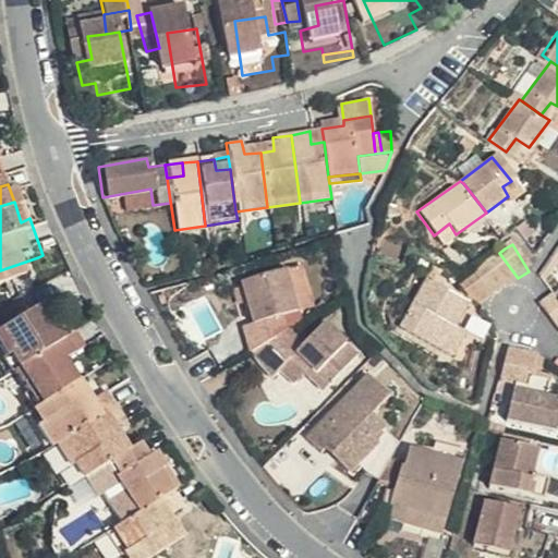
[(509,284),(518,278),(499,253),(486,263),(504,289),(509,284)]
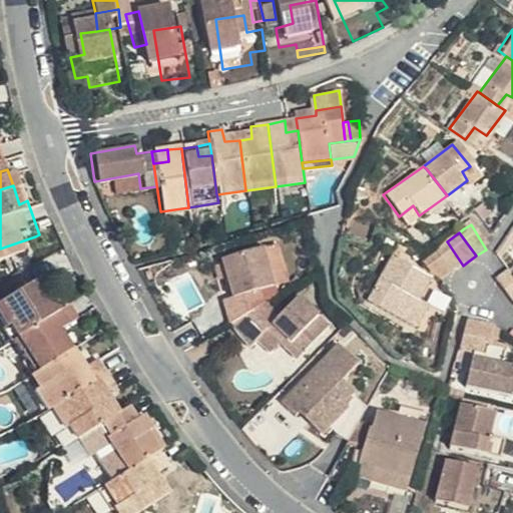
[(35,236),(0,248),(0,294),(41,280),(32,257),(42,252),(35,236)]
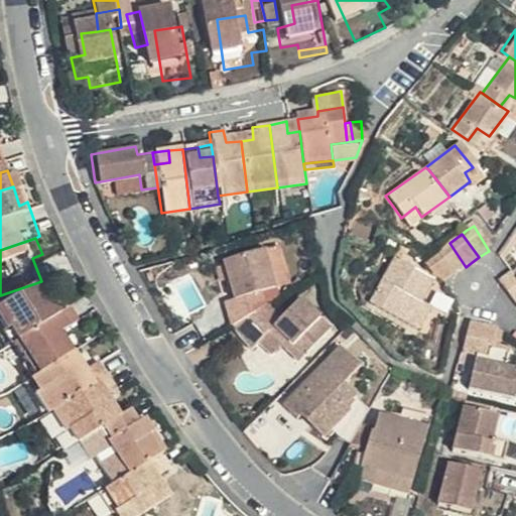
[(454,275),(466,267),(449,243),(439,251),(454,275)]
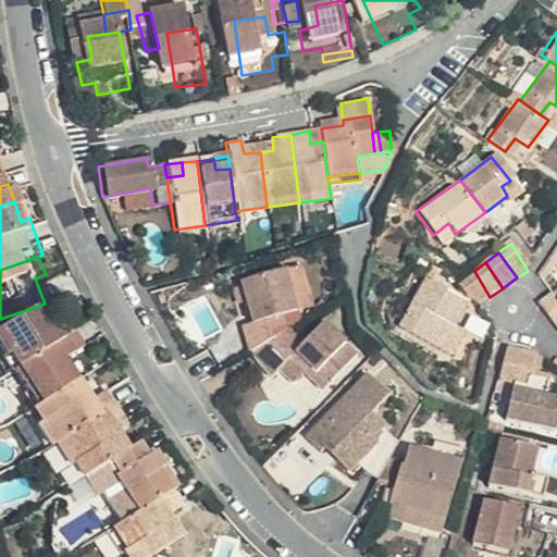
[(490,297),(474,271),(461,281),(479,305),(490,297)]
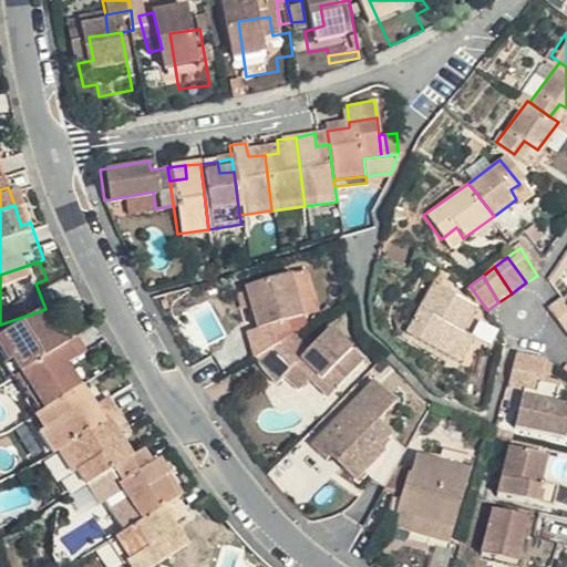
[(476,309),(434,291),(410,346),(435,357),(442,342),(461,349),(476,309)]
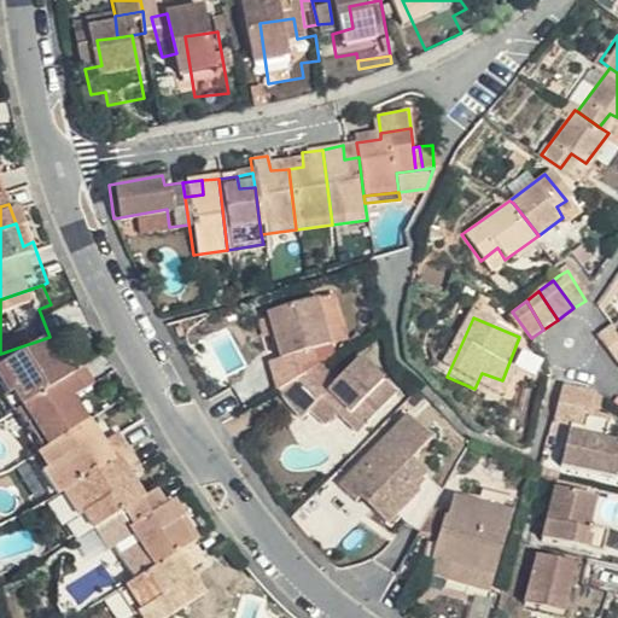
[(617,327),(617,326),(616,327),(604,336),(617,356),(617,327)]
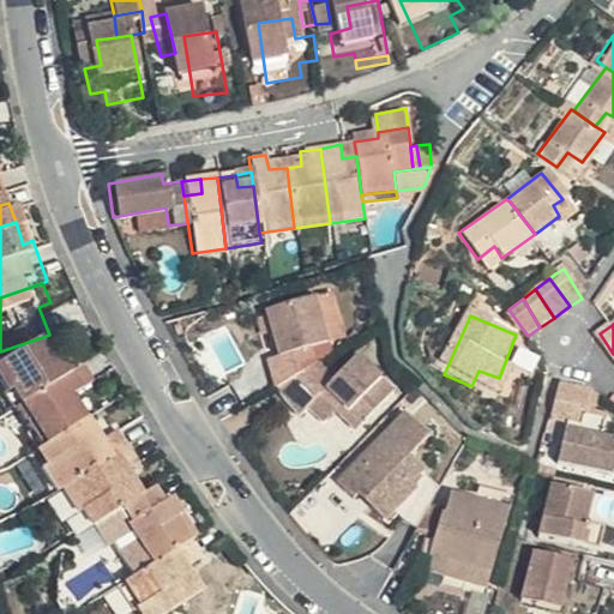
[(283,389),(292,416),(330,393),(327,378),(345,374),(331,327),(284,341),(294,385),(283,389)]
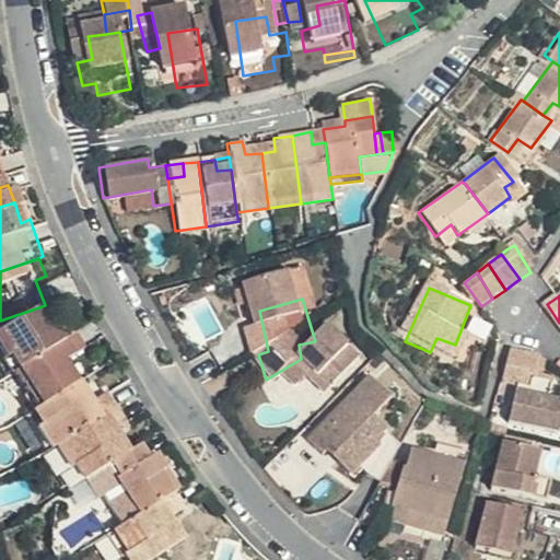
[(26,404),(79,370),(66,349),(74,343),(77,342),(66,327),(42,341),(36,331),(0,354),(0,365),(1,368),(7,364),(26,404)]
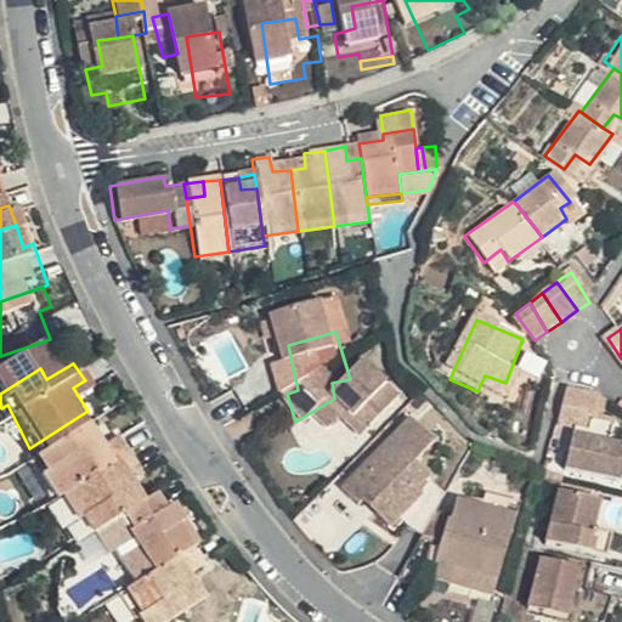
[(577,430),(576,436),(567,469),(621,484),(621,448),(611,446),(615,429),(593,423),(599,400),(565,391),(555,424),(577,430)]
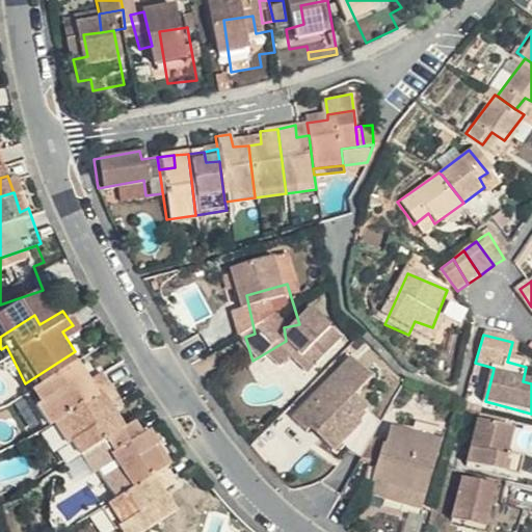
[(290,339),(286,341),(253,361),(271,378),(284,369),(293,379),(299,372),(323,397),(355,365),(326,336),(309,355),(290,339)]
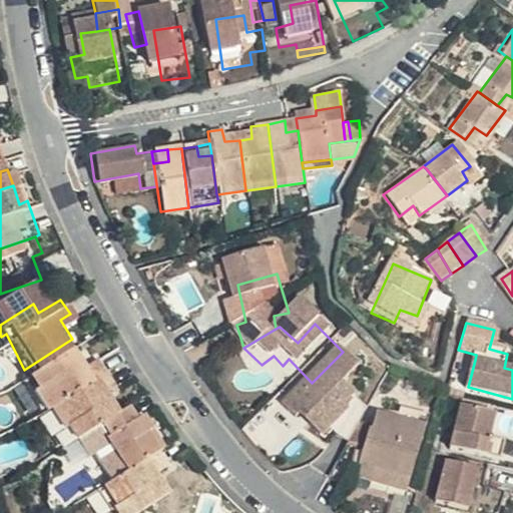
[(1,337),(0,337),(0,350),(16,375),(24,370),(6,334),(1,337)]
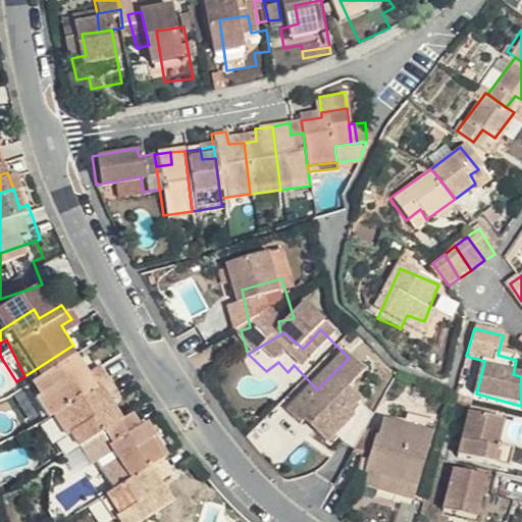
[(73,345),(24,376),(16,381),(37,415),(46,409),(91,381),(79,363),(90,355),(80,340),(73,345)]
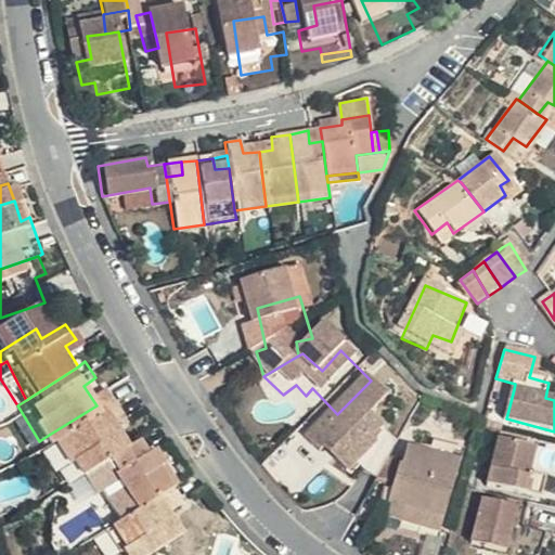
[(504,414),(512,389),(499,385),(491,411),(504,414)]
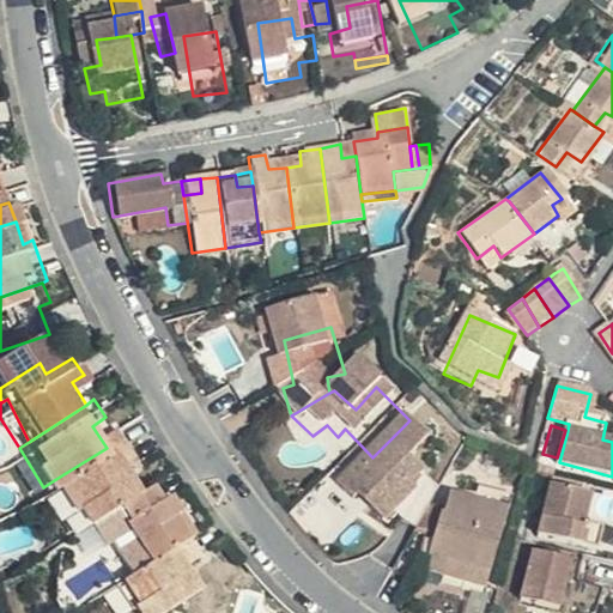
[(372,457),(345,429),(338,437),(364,465),(372,457)]
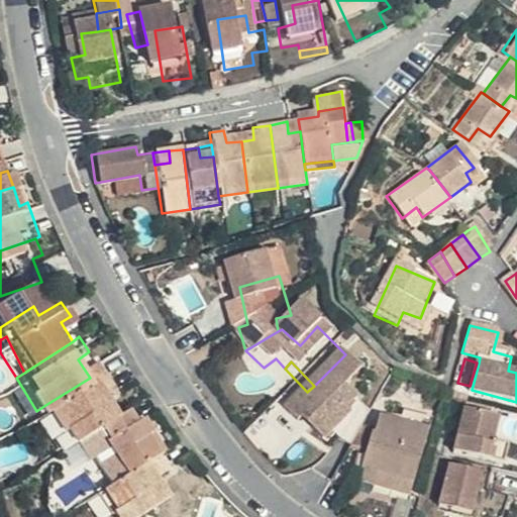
[(374,394),(355,376),(296,434),(308,447),(313,442),(320,437),(341,457),(364,469),(385,433),(358,408),(374,394)]
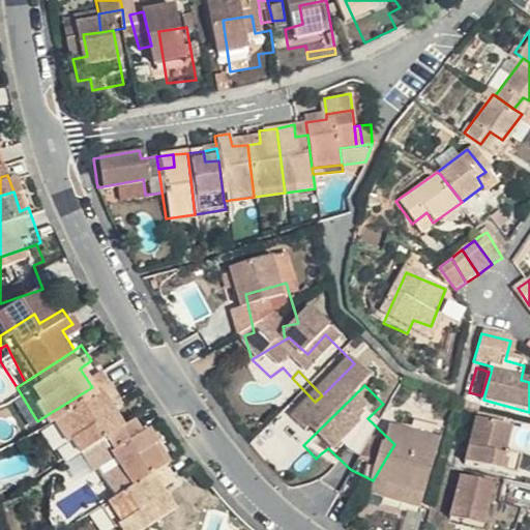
[(71,450),(122,417),(110,399),(102,404),(92,387),(47,415),(58,433),(59,432),(71,450)]
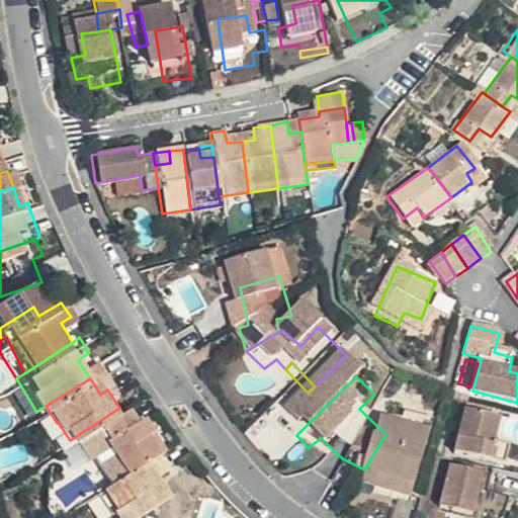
[(119,408),(70,440),(83,460),(86,458),(93,470),(123,452),(137,444),(123,425),(133,420),(122,405),(119,408)]
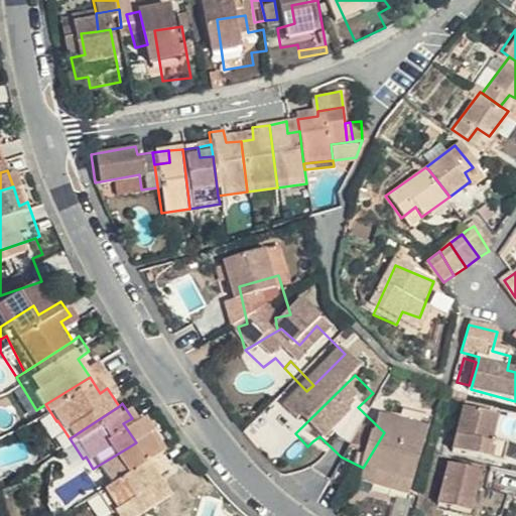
[(45,404),(36,410),(47,427),(56,421),(45,404)]
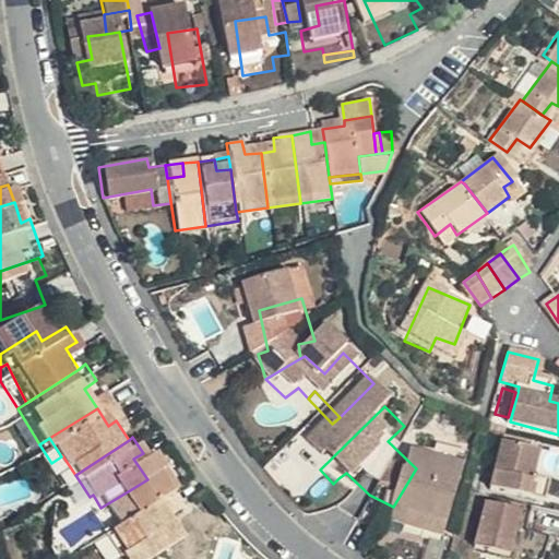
[(491,494),(509,498),(512,484),(532,489),(539,459),(502,448),(491,494)]
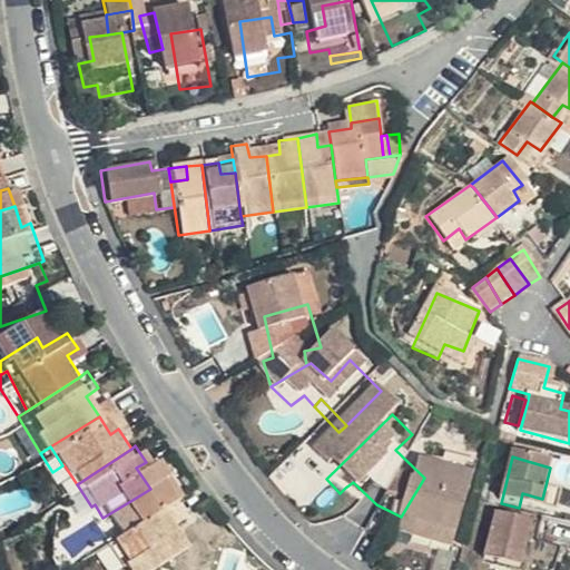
[(491,485),(459,477),(455,491),(487,500),(491,485)]
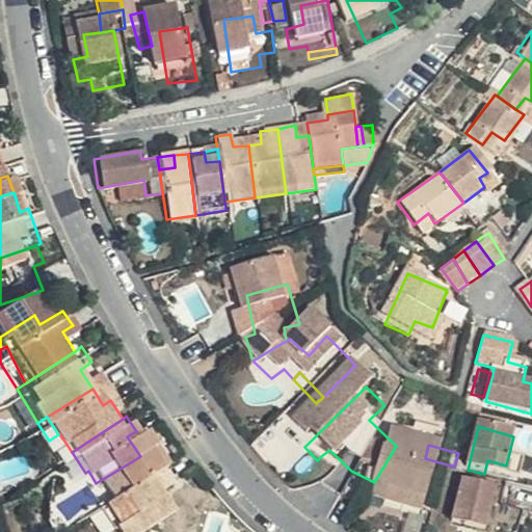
[(351,471),(329,450),(322,455),(346,478),(351,471)]
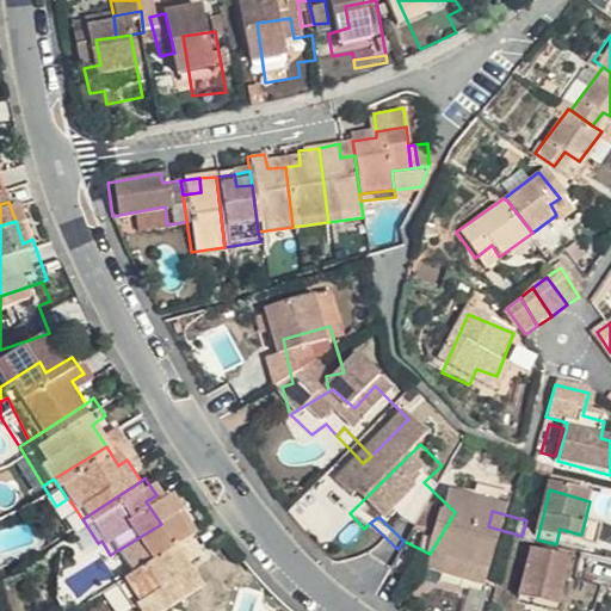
[(171,592),(209,569),(211,568),(191,532),(183,538),(170,518),(161,524),(146,534),(155,549),(147,554),(171,592)]
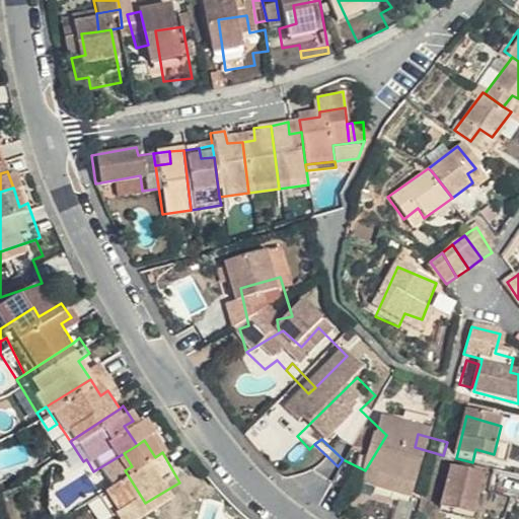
[(415,447),(391,440),(387,459),(385,458),(372,504),(390,509),(393,499),(428,510),(443,455),(415,447)]
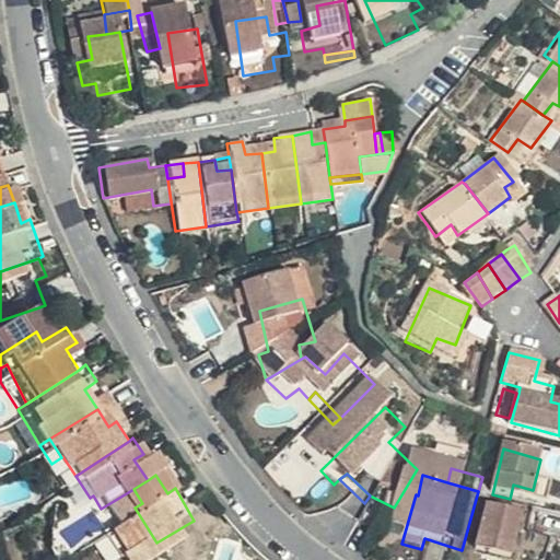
[(559,498),(533,490),(513,485),(510,499),(529,503),(525,513),(559,523),(559,498)]
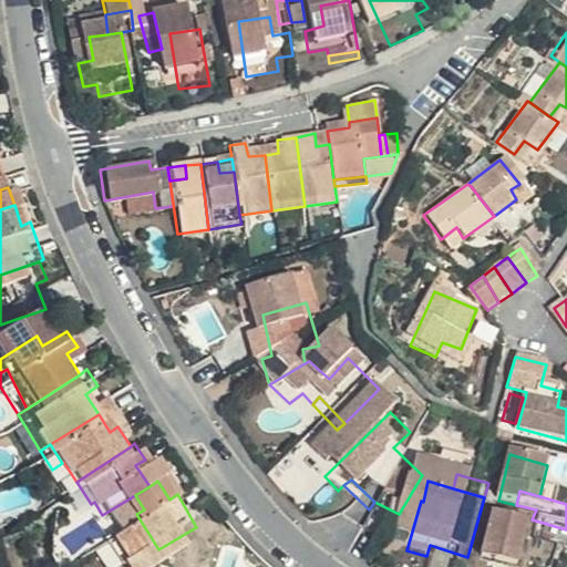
[(518,566),(529,531),(492,519),(480,566),(485,566),(518,566)]
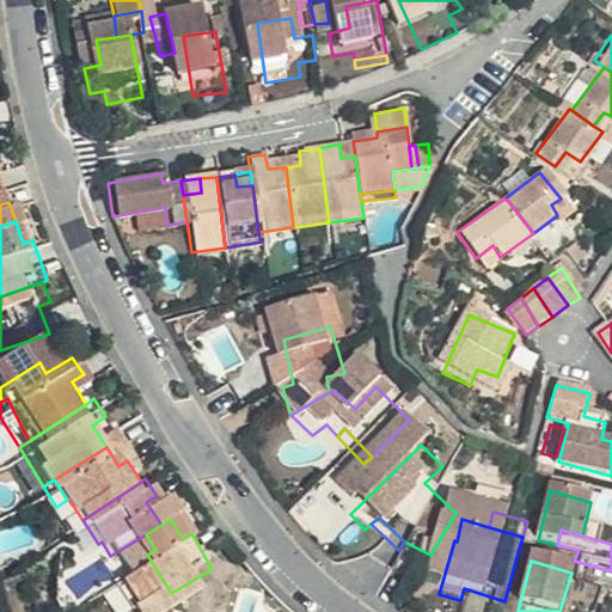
[(171,593),(140,611),(214,611),(207,599),(221,591),(209,570),(171,593)]
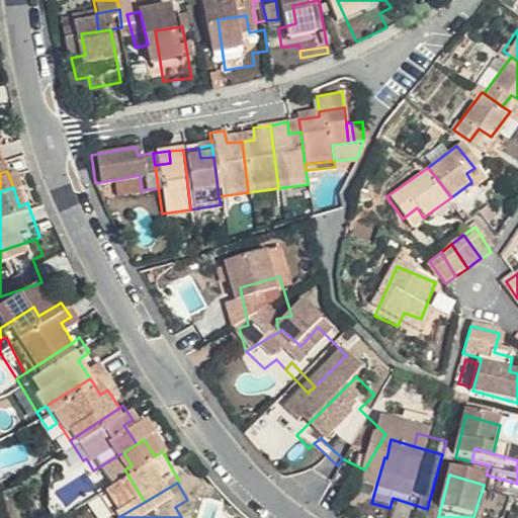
[(424,517),(427,509),(393,498),(390,508),(389,512),(411,517),(424,517)]
